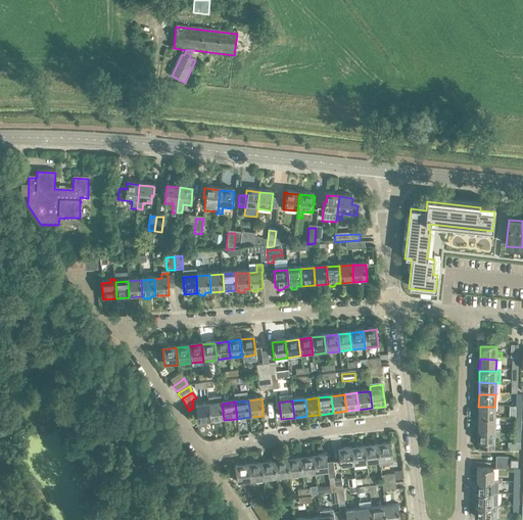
[(222,404),(208,405),(210,422),(224,420),(222,404)]
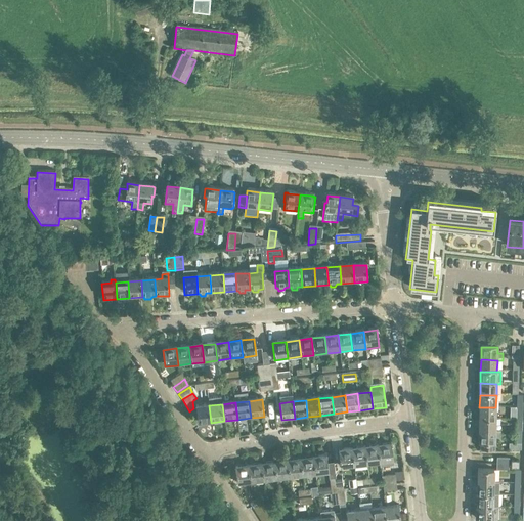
[(198,424),(211,423),(209,405),(195,407),(198,424)]
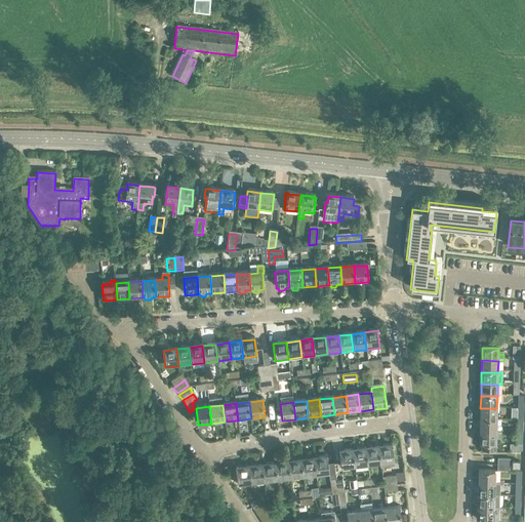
[(496,408),(480,408),(480,420),(496,420),(496,408)]
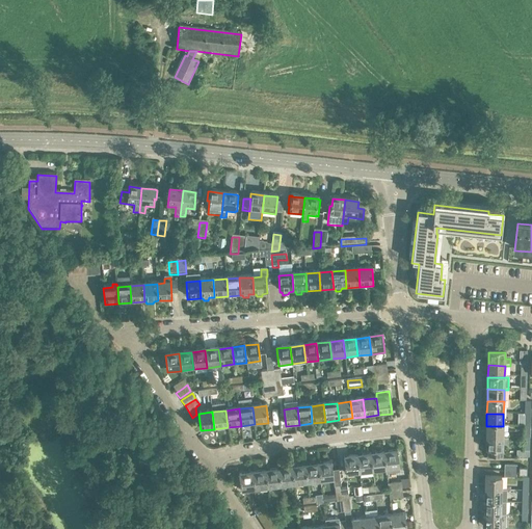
[(503,426),(486,426),(486,439),(503,439),(503,426)]
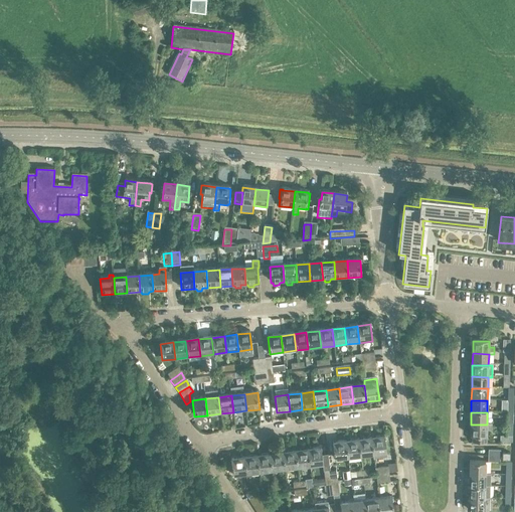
[(487,424),(471,424),(470,437),(472,437),(472,443),(486,444),(487,432),(492,432),(492,424),(487,424)]
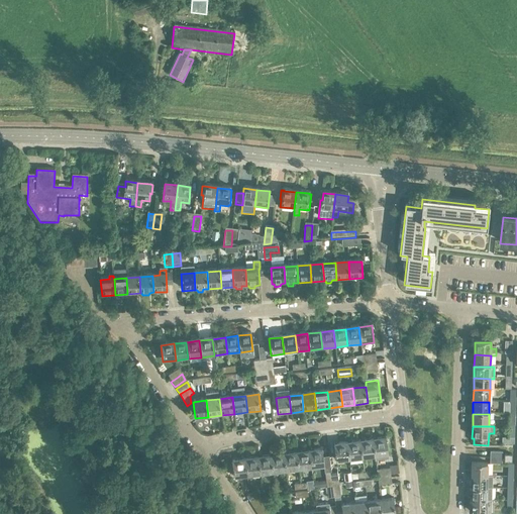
[(514,445),(515,426),(509,426),(508,439),(502,439),(502,445),(514,445)]
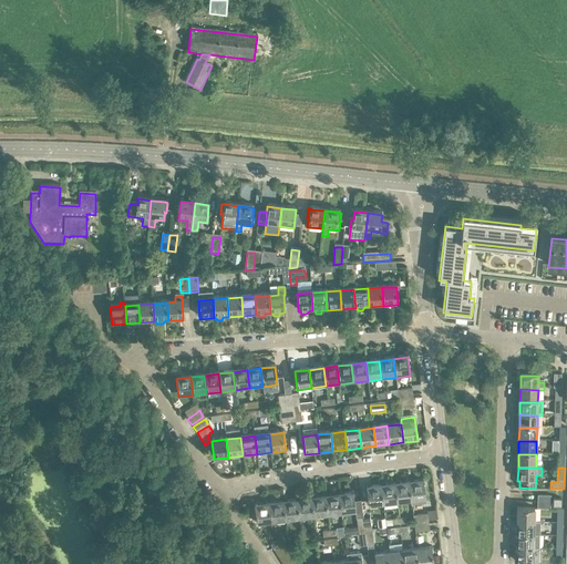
[(409,484),(411,502),(412,506),(426,505),(425,501),(423,482),(409,484)]
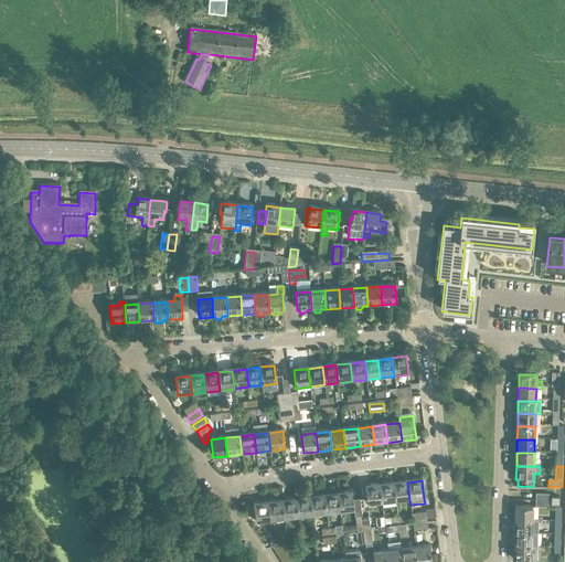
[(395,502),(409,500),(407,483),(393,484),(395,502)]
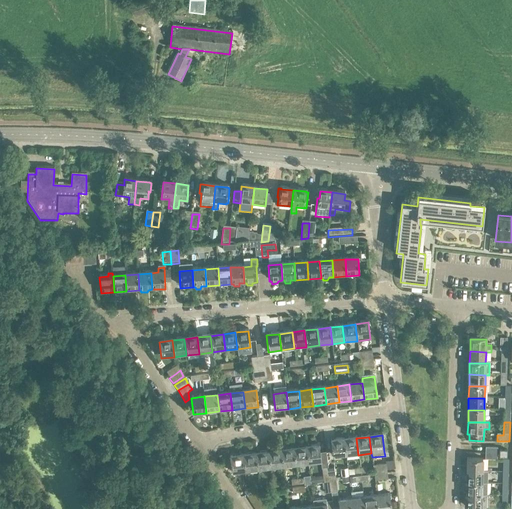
[(346,456),(358,455),(356,438),(344,440),(346,456)]
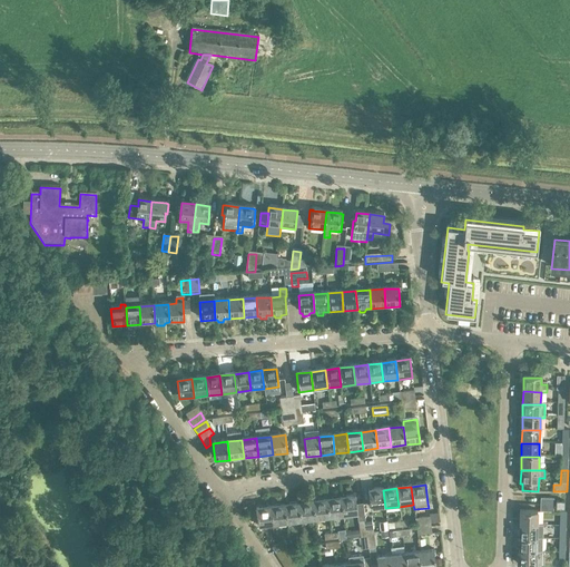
[(371,510),(385,508),(383,490),(367,492),(371,510)]
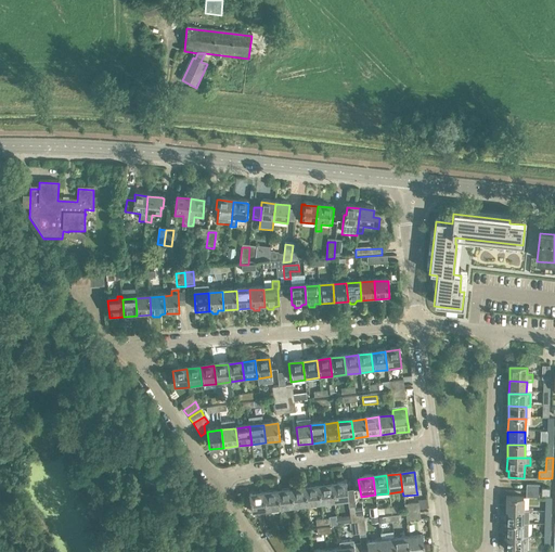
[(346,484),(332,486),(334,503),(348,502),(346,484)]
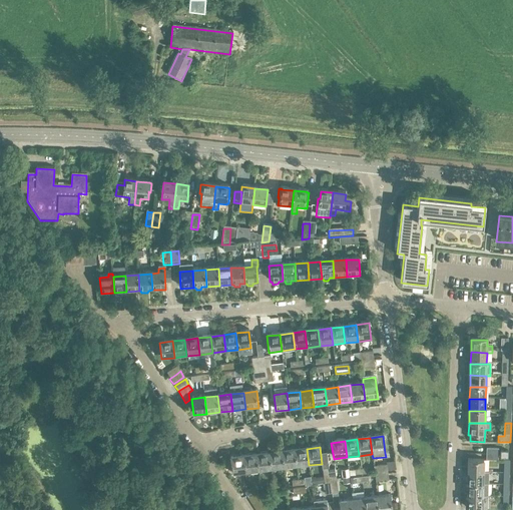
[(296,467),(309,465),(307,449),(294,451),(296,467)]
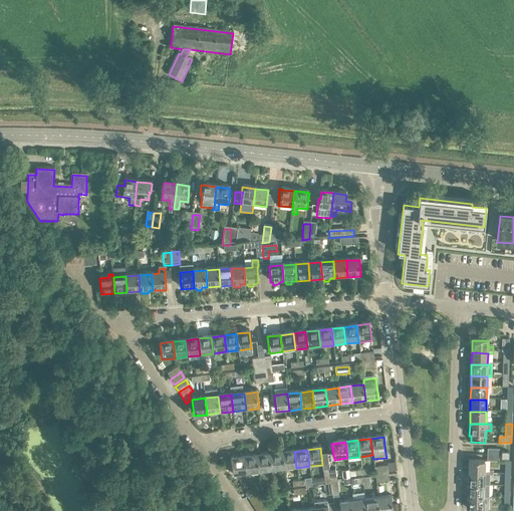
[(284,470),(296,468),(294,452),(282,453),(284,470)]
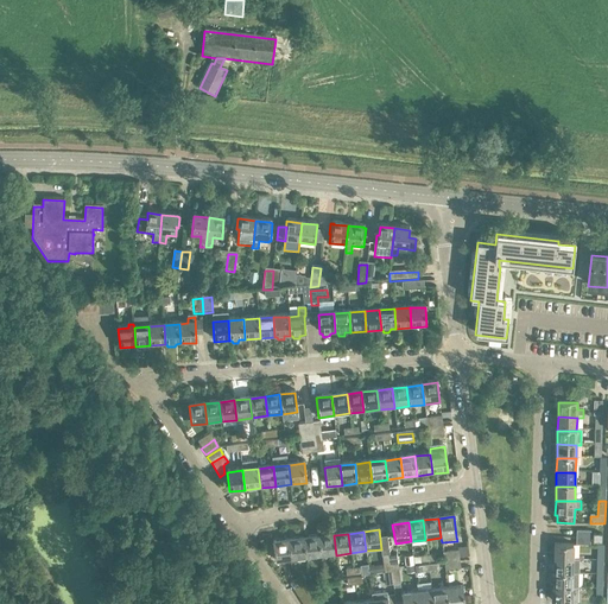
[(321,557),(336,555),(334,535),(318,538),(321,557)]
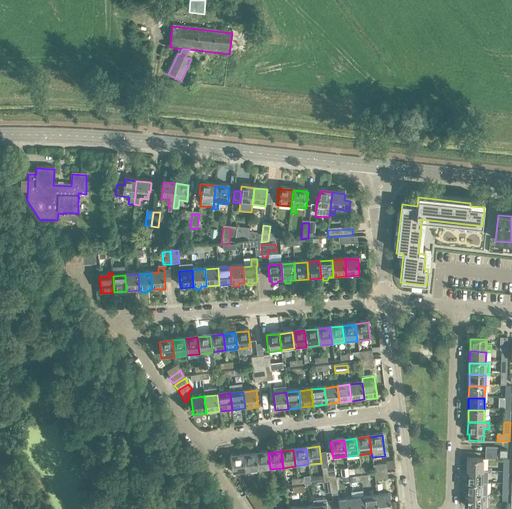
[(257,471),(270,469),(268,453),(255,455),(257,471)]
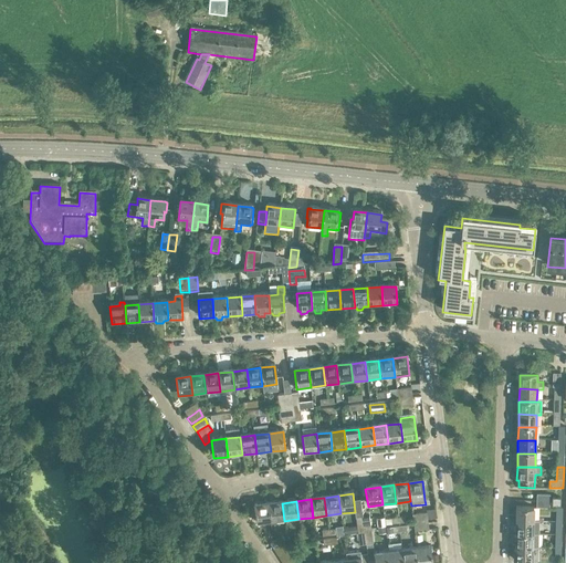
[(282,503),(269,504),(271,523),(284,521),(282,503)]
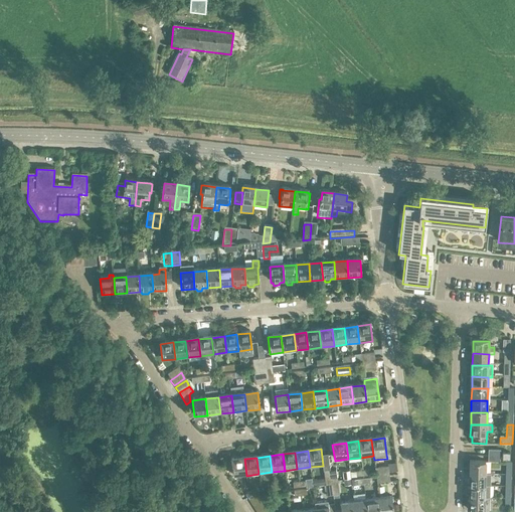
[(233,477),(246,476),(244,459),(230,461),(233,477)]
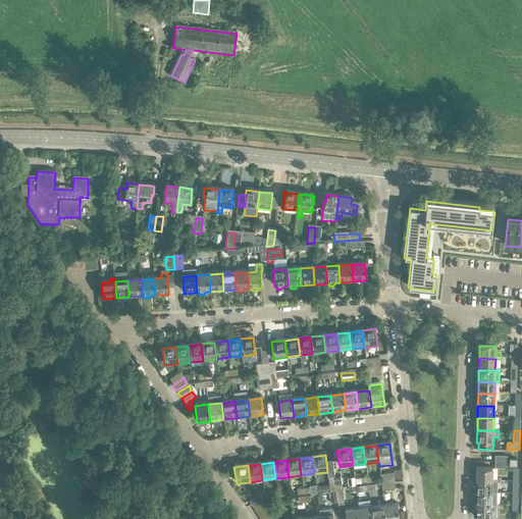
[(475,481),(491,481),(492,470),(476,469),(475,481)]
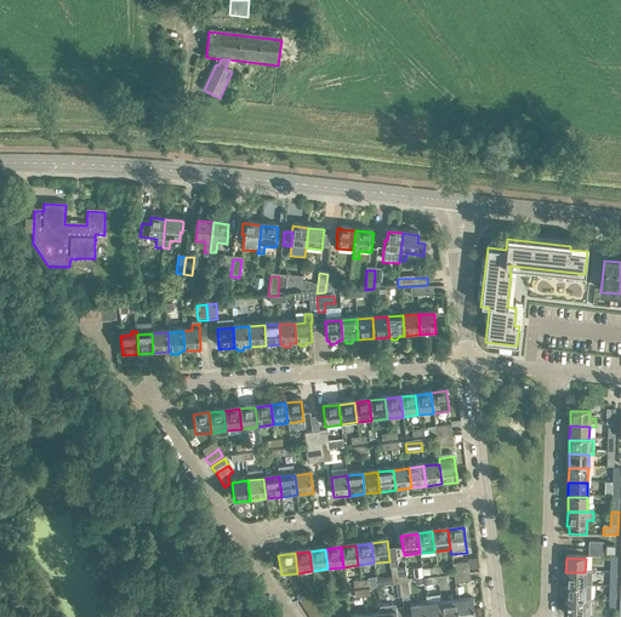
[(565,587),(585,587),(585,572),(565,572),(565,587)]
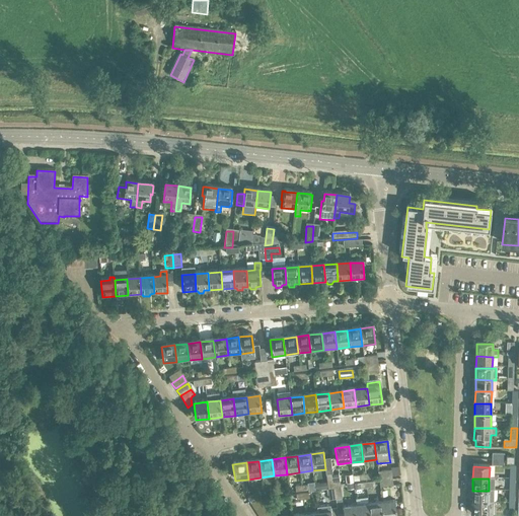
[(472,502),(489,503),(489,491),(472,491),(472,502)]
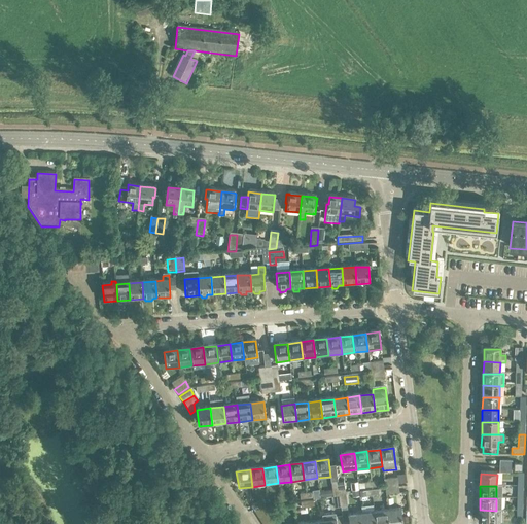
[(256,516),(259,520),(271,514),(268,509),(256,516)]
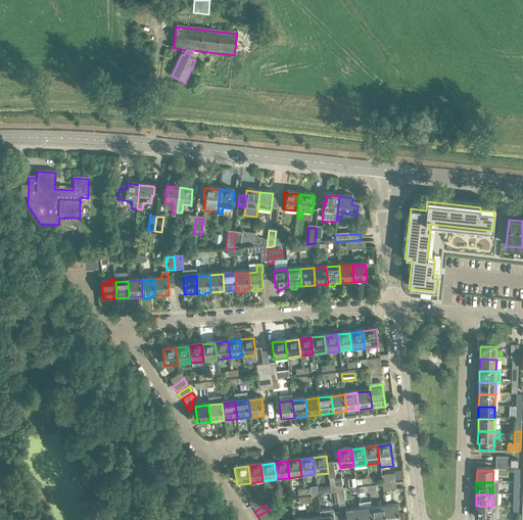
[(397,506),(384,508),(386,519),(399,519),(397,506)]
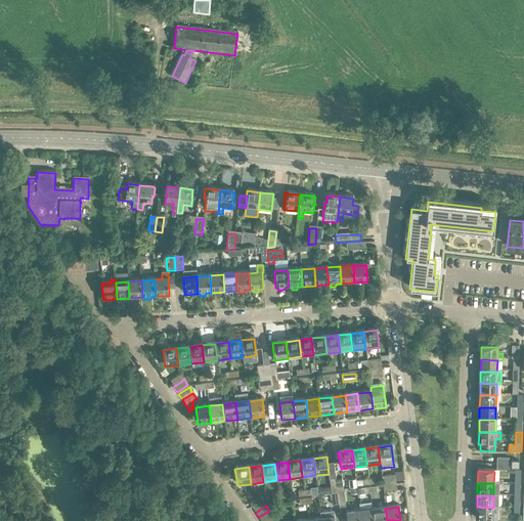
[(477,507),(476,520),(482,520),(497,520),(498,508),(493,508),(477,507)]
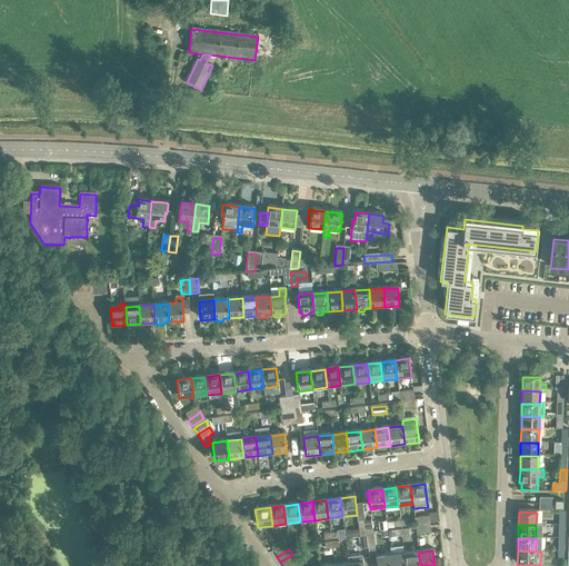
[(420,565),(418,553),(405,555),(406,565),(420,565)]
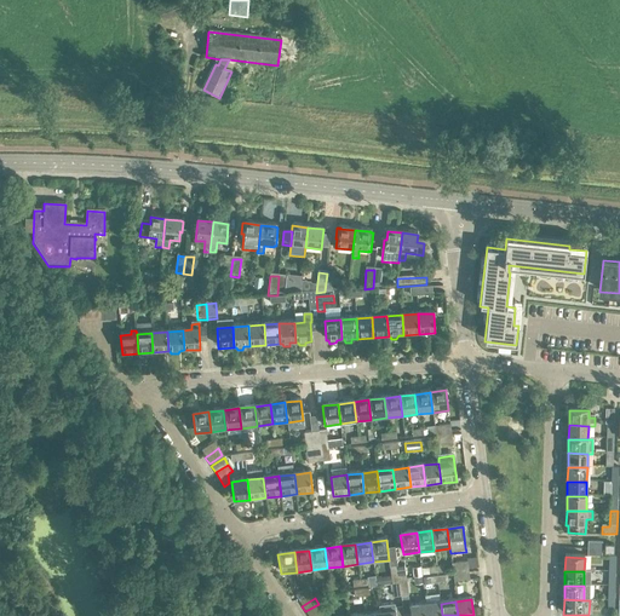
[(319,604),(305,611),(308,615),(315,615),(322,610),(319,604)]
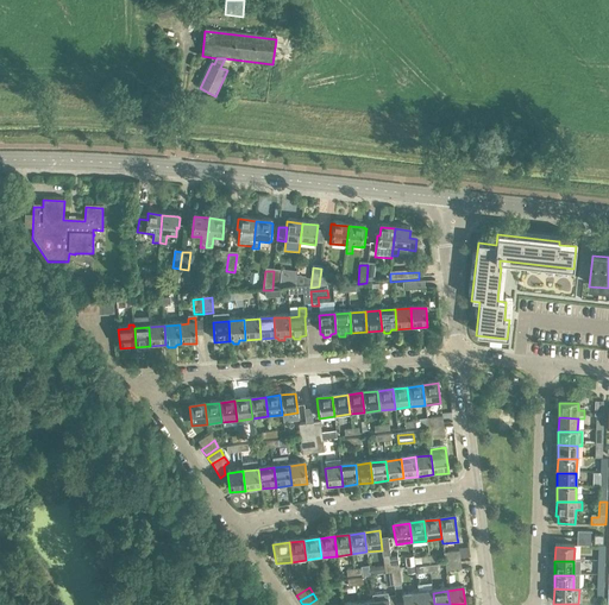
[(434,604),(433,593),(418,594),(419,604),(434,604)]
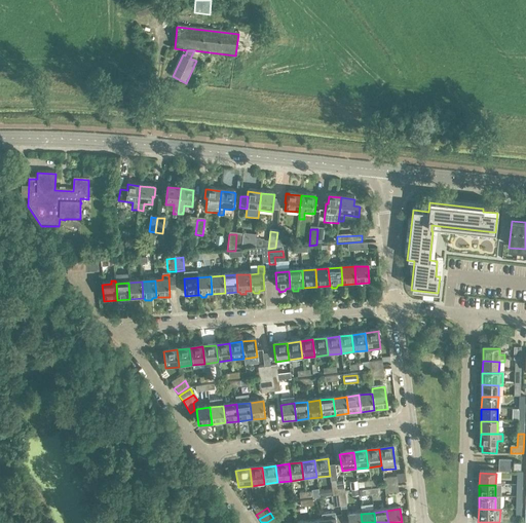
[(362,522),(361,514),(347,516),(348,522),(362,522)]
